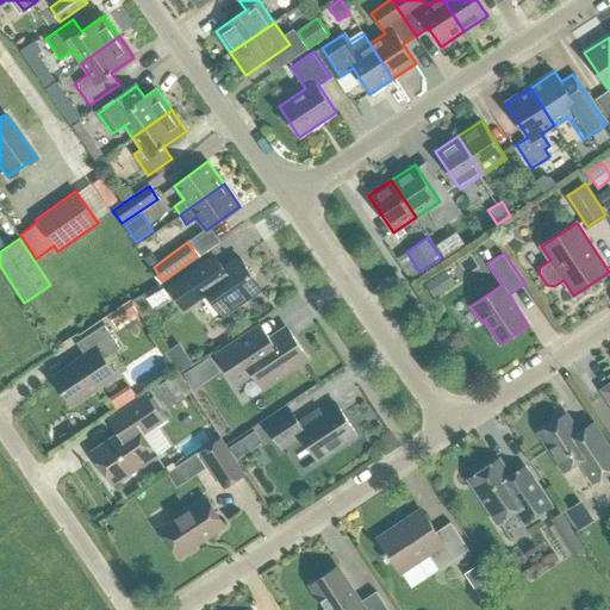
[(216,255),(195,267),(168,286),(184,310),(207,294),(222,315),(261,288),(241,259),(224,268),(216,255)]
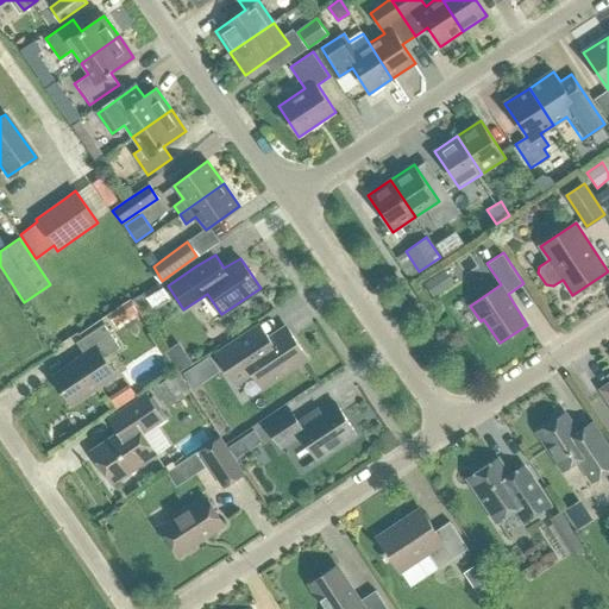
[(453,284),(444,269),(424,282),(433,297),(453,284)]
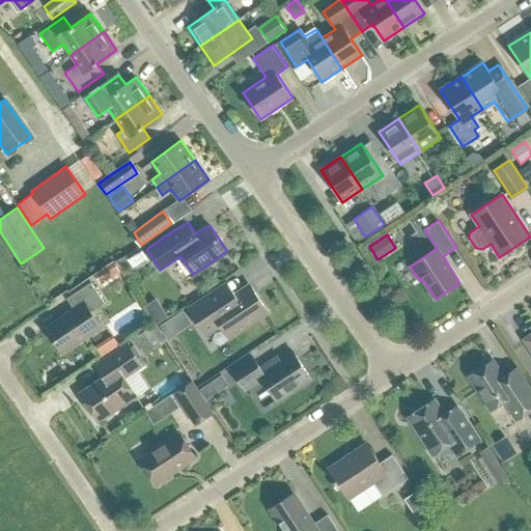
[(138,245),(123,253),(133,269),(146,261),(138,245)]
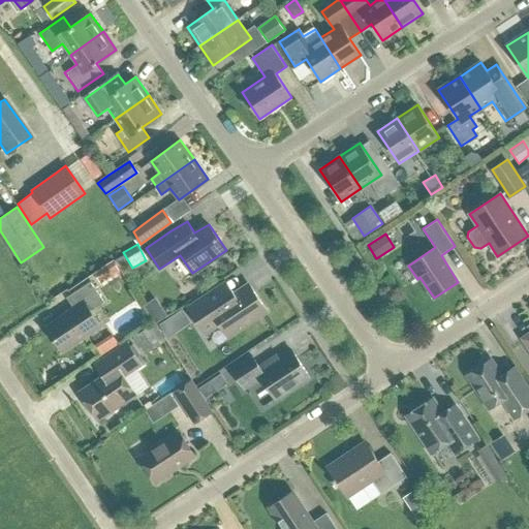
[(66,298),(73,308),(45,327),(62,351),(100,325),(90,311),(103,302),(90,281),(66,298)]
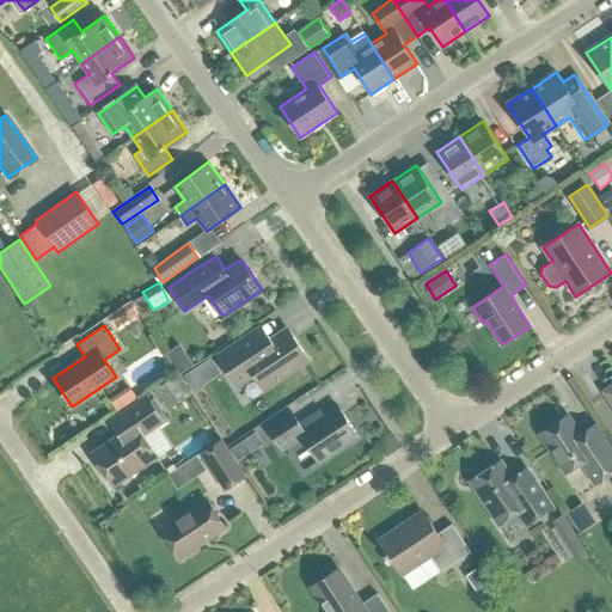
[(262,325),(248,335),(216,355),(238,387),(256,375),(264,389),(308,360),(288,330),(273,341),(262,325)]
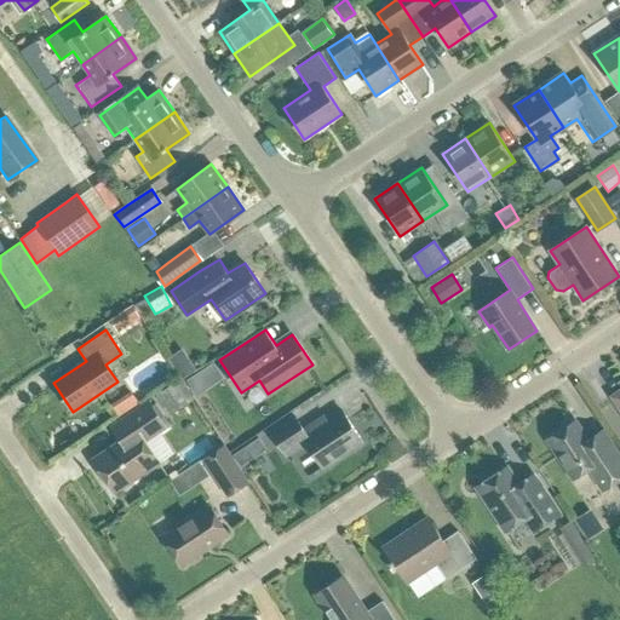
[(196,369),(182,349),(167,357),(182,379),(196,369)]
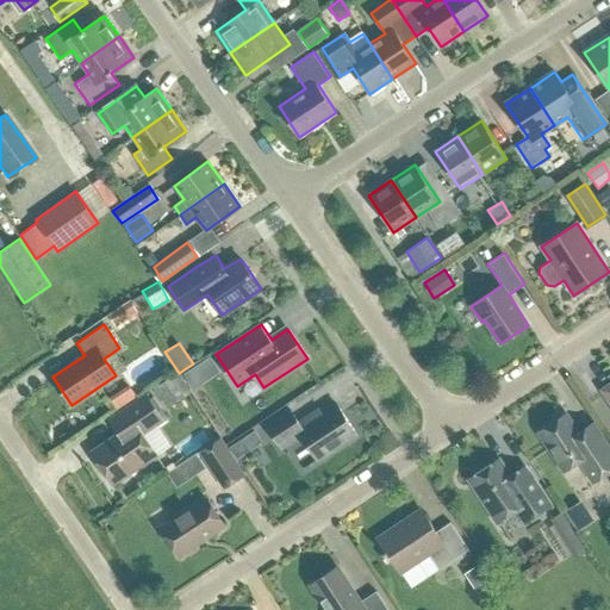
[(184,375),(193,391),(207,381),(198,366),(184,375)]
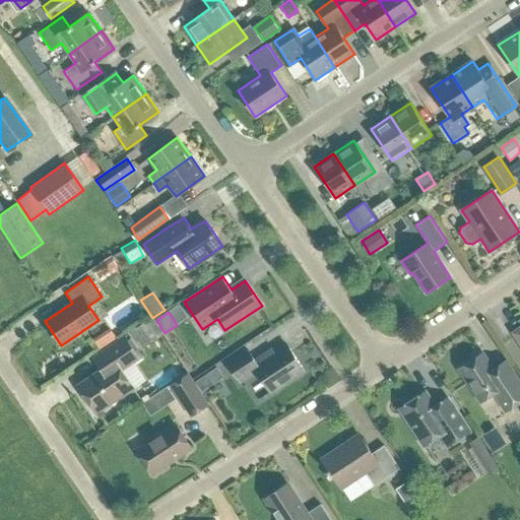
[(142,348),(160,337),(148,319),(131,330),(142,348)]
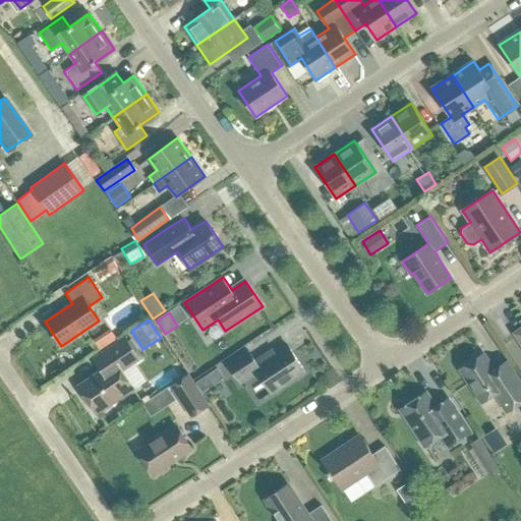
[(100,370),(78,386),(97,413),(134,389),(122,370),(138,359),(124,337),(92,359),(100,370)]
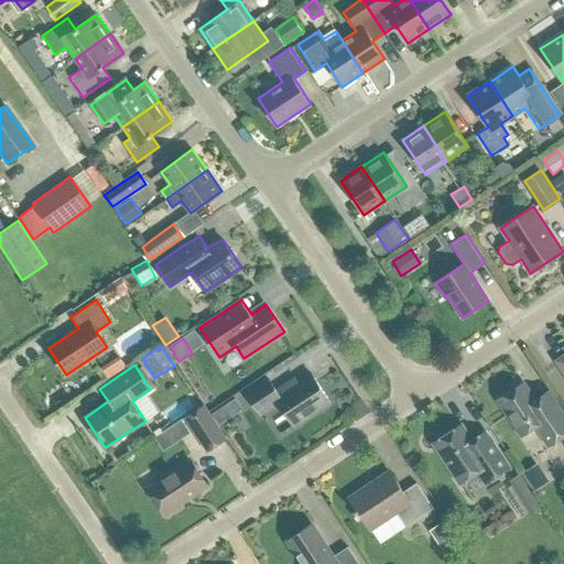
[(294,425),(329,401),(311,373),(290,388),(286,383),(277,391),(268,378),(246,392),(260,414),(279,402),(294,425)]
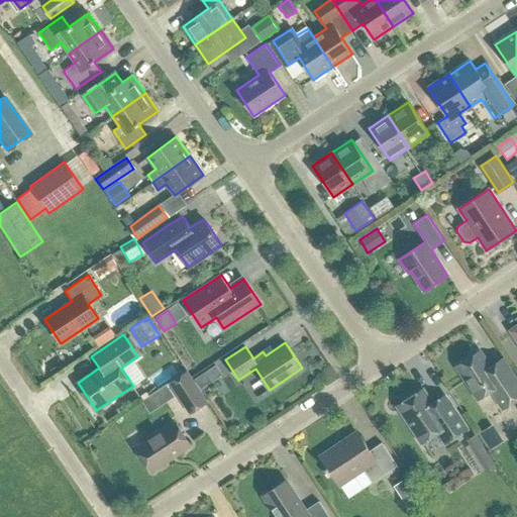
[(480,351),(457,367),(479,399),(491,391),(502,409),(516,399),(516,380),(502,356),(489,366),(480,351)]
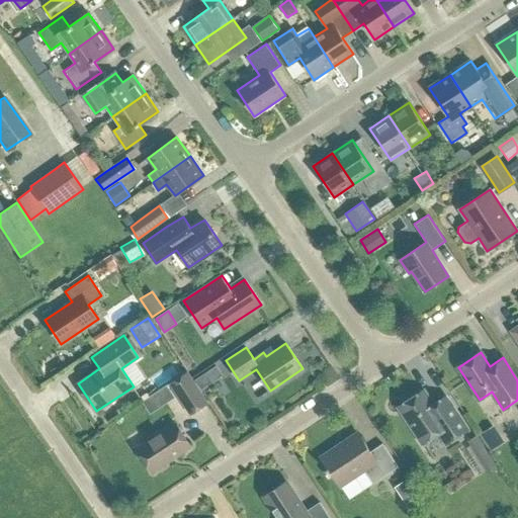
[(155,393),(170,383),(185,373),(180,365),(150,383),(155,393)]
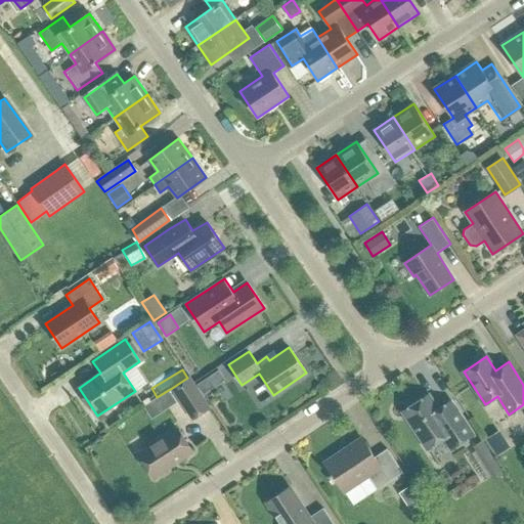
[(225,381),(219,370),(198,385),(204,395),(225,381)]
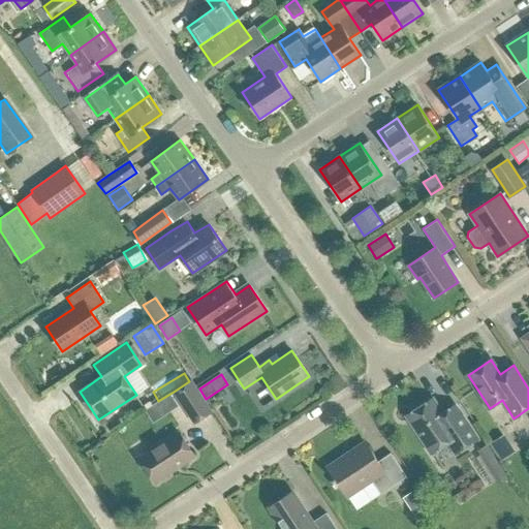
[(212,411),(191,379),(189,381),(174,392),(194,423),(212,411)]
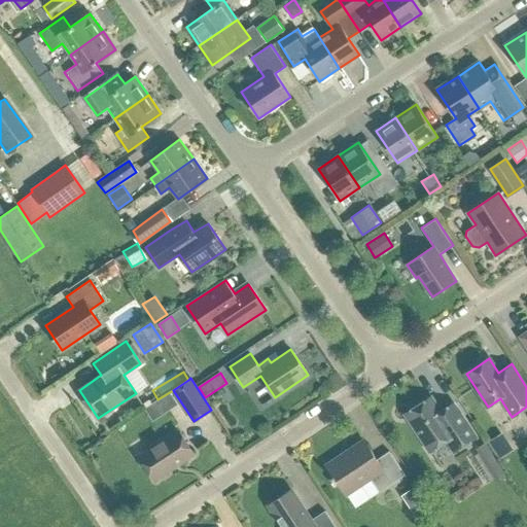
[(431,396),(403,414),(429,453),(444,444),(451,455),(478,437),(453,400),(441,409),(431,396)]
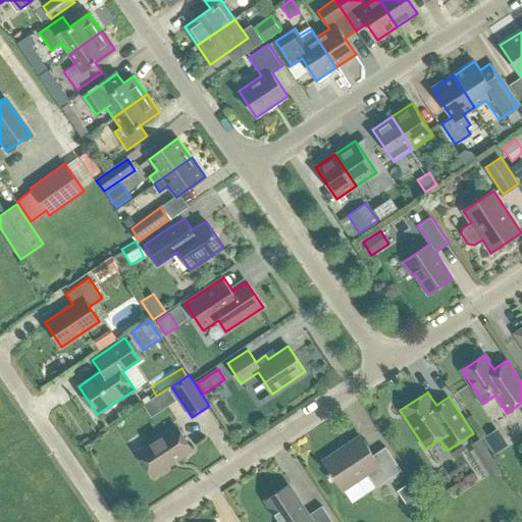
[(154,475),(192,450),(176,426),(138,451),(154,475)]
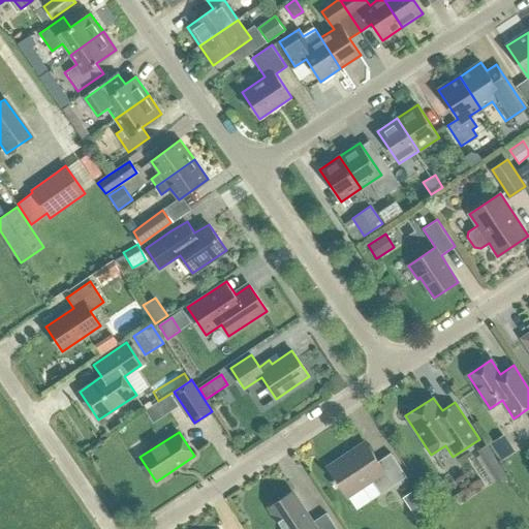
[(517,473),(528,466),(507,433),(495,440),(517,473)]
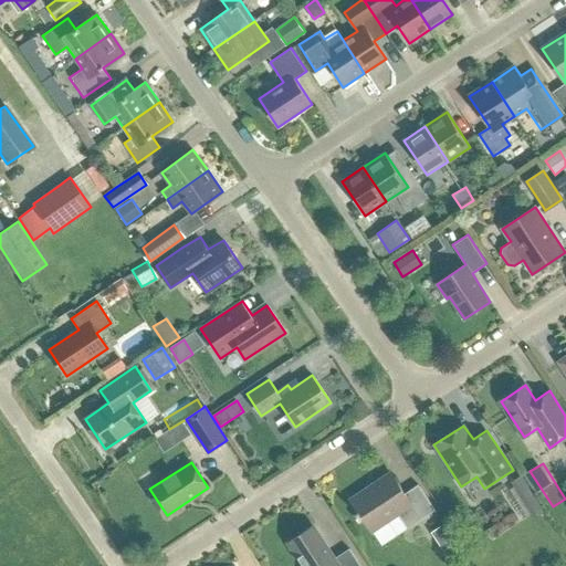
[(350,500),(371,531),(399,512),(409,527),(435,510),(418,484),(405,493),(391,473),(350,500)]
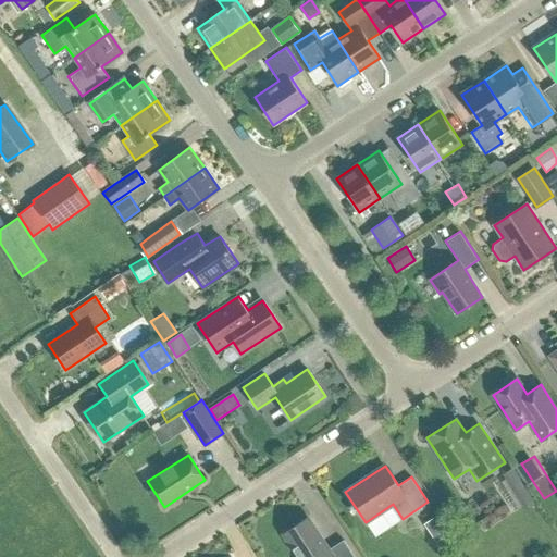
[(535,503),(512,468),(502,474),(524,509),(535,503)]
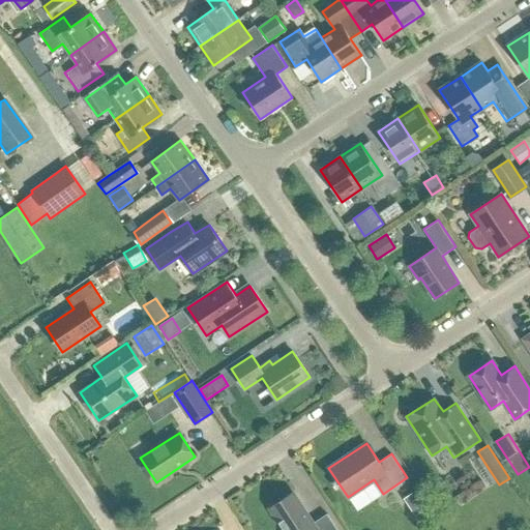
[(405,497),(416,514),(429,507),(417,490),(405,497)]
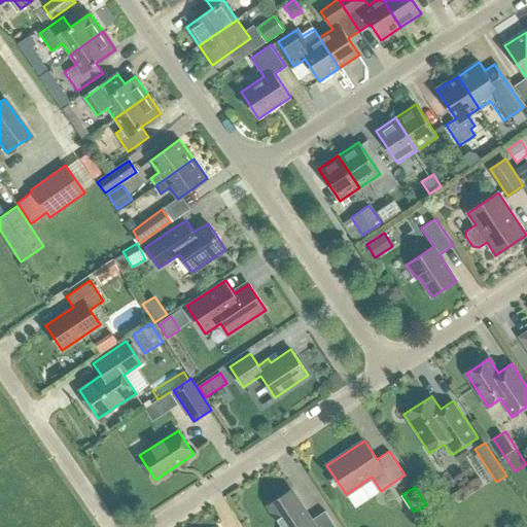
[(291,489),(268,504),(282,526),(336,526),(325,511),(311,520),(291,489)]
